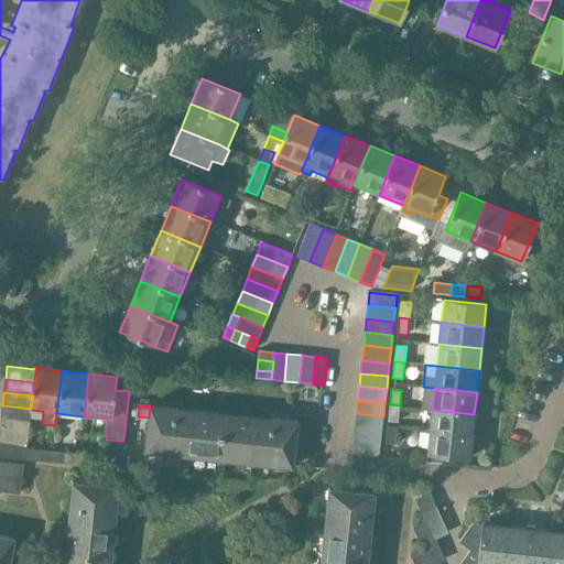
[(400,405),(390,404),(388,422),(398,423),(400,405)]
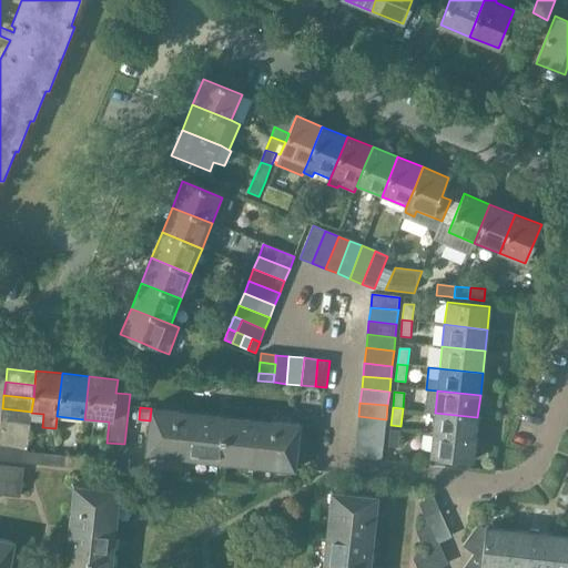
[(2,408),(1,422),(30,424),(31,413),(31,412),(2,408)]
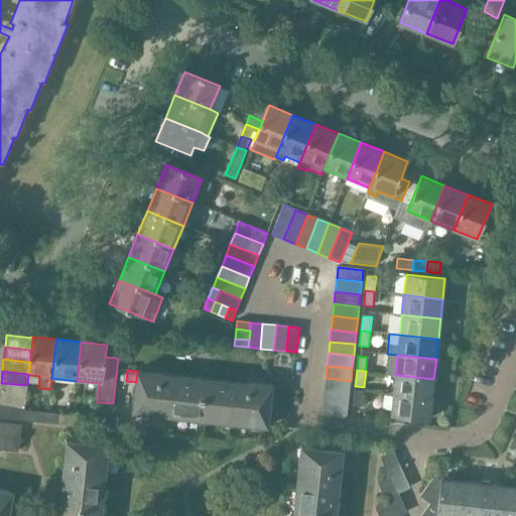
[(272,386),(198,378),(137,371),(136,382),(132,412),(267,427),(272,386)]
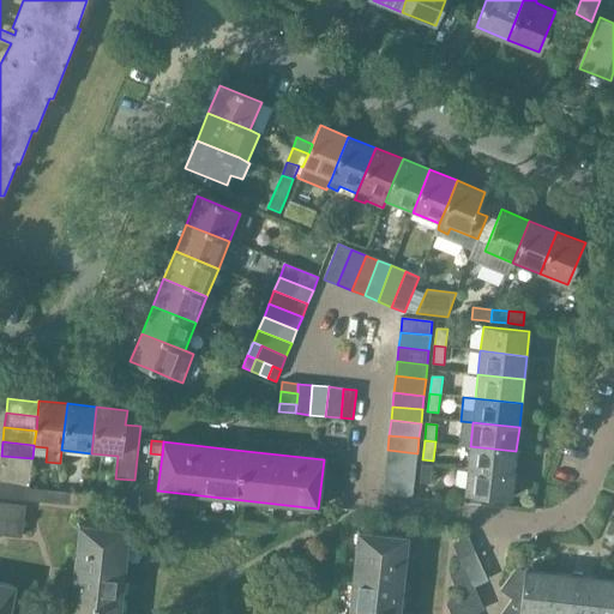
[(470,446),(468,469),(513,475),(516,451),(470,446)]
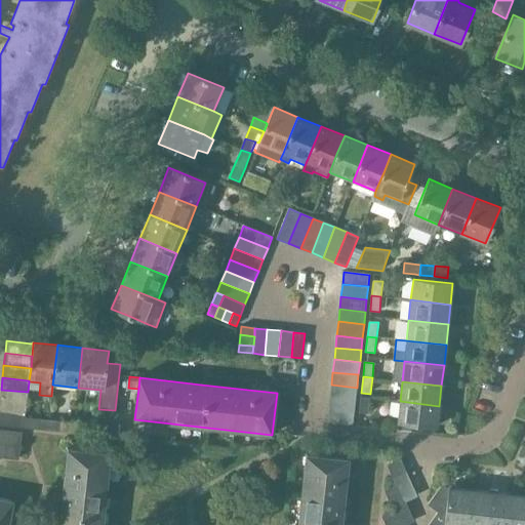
[(331,385),(330,398),(355,401),(357,388),(331,385)]
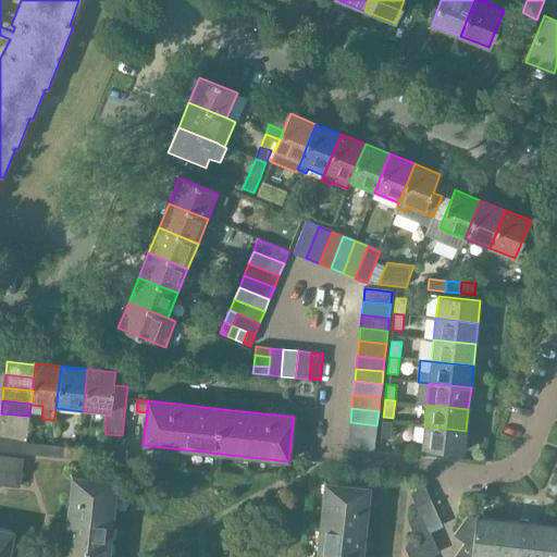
[(1,413),(0,420),(0,424),(28,429),(29,416),(1,413)]
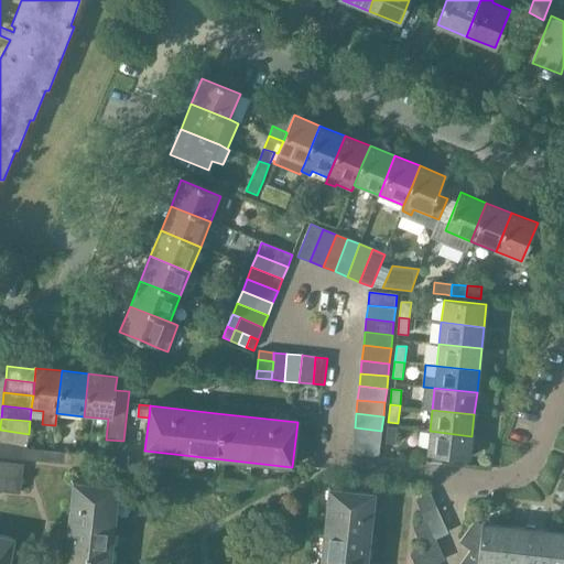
[(355,427),(353,441),(380,444),(381,431),(355,427)]
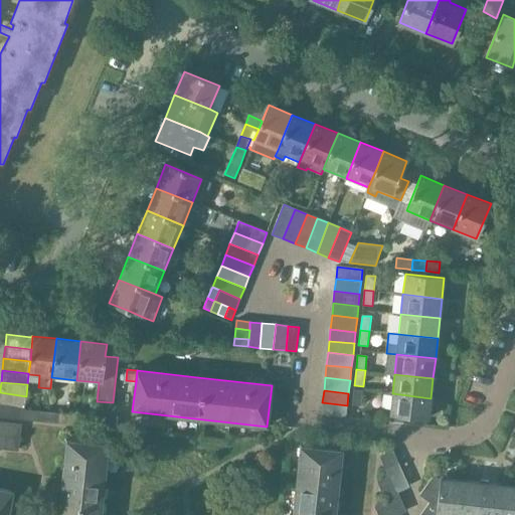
[(353,390),(352,405),(361,406),(362,390),(353,390)]
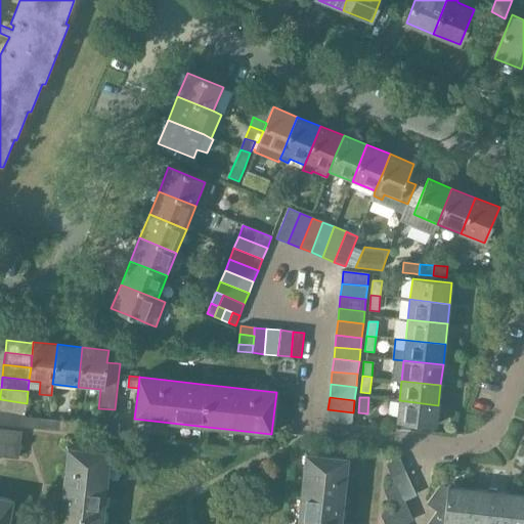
[(0,399),(0,411),(26,415),(27,403),(0,399)]
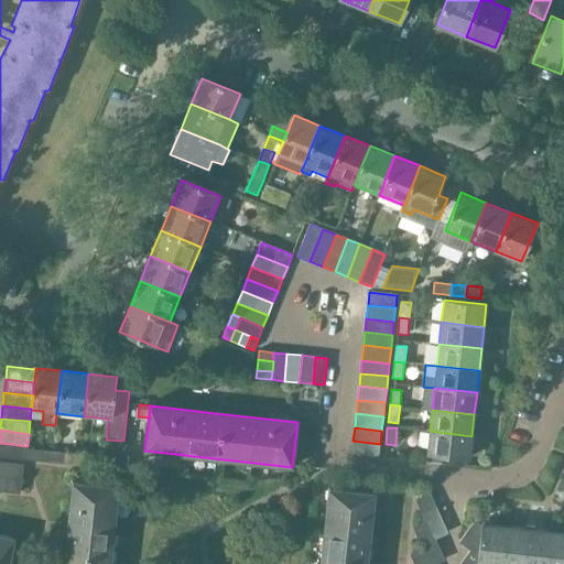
[(472,436),(430,431),(426,454),(469,458),(472,436)]
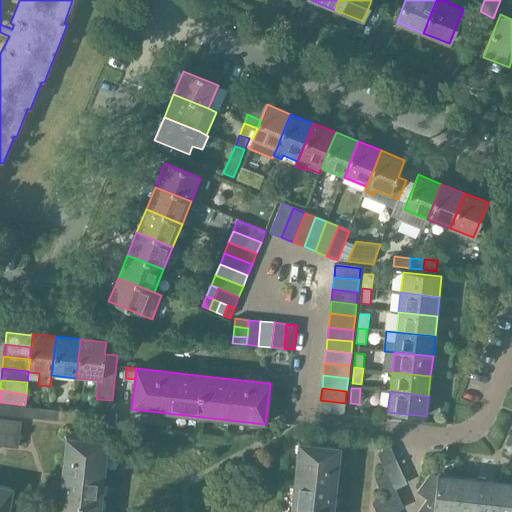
[(345,403),(320,400),(319,413),(344,415),(345,403)]
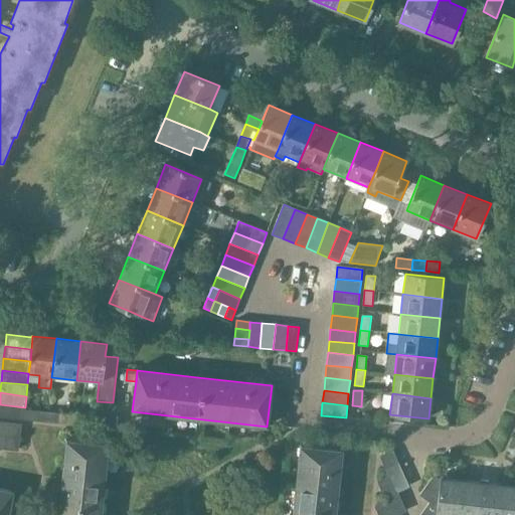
[(0,415),(39,420),(40,411),(24,409),(25,407),(0,404),(0,415)]
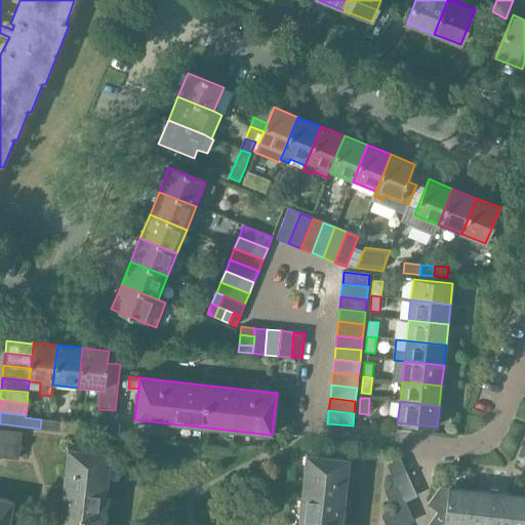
[(40,429),(59,431),(61,421),(41,419),(40,429)]
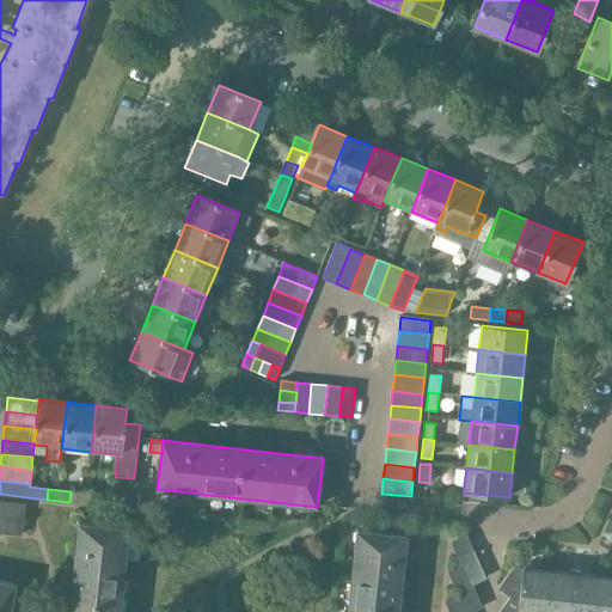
[(71,491),(69,502),(92,506),(93,494),(71,491)]
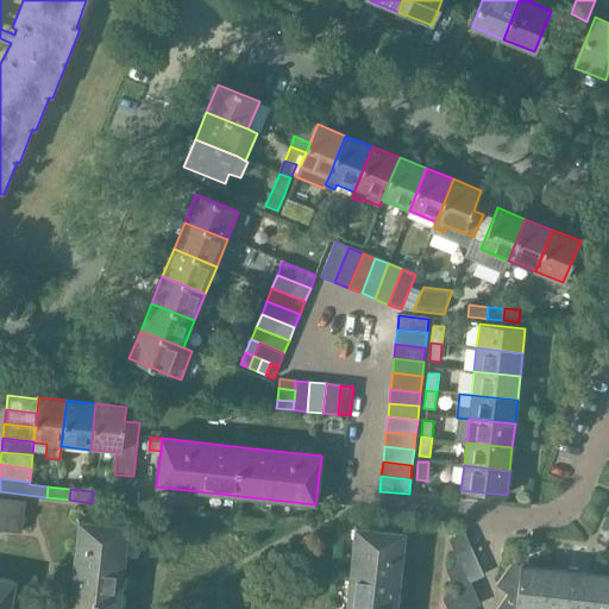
[(6,531),(13,532),(16,516),(7,515),(6,531)]
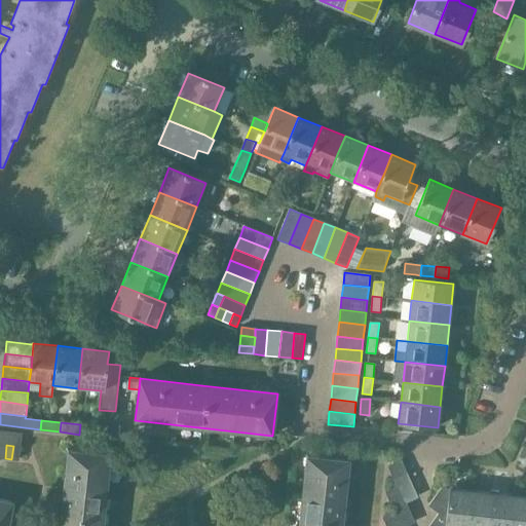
[(60,525),(103,525),(111,454),(68,450),(60,525)]
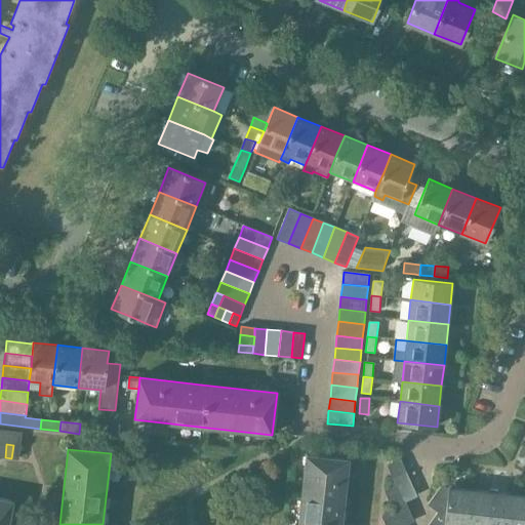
[(298,524),(341,524),(349,459),(307,455),(298,524)]
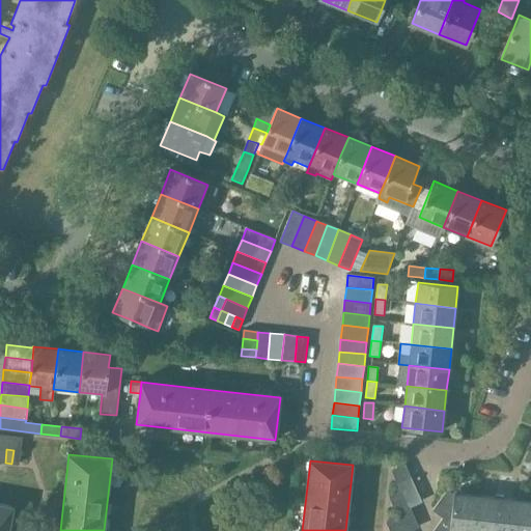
[(404,466),(393,471),(409,507),(421,502),(404,466)]
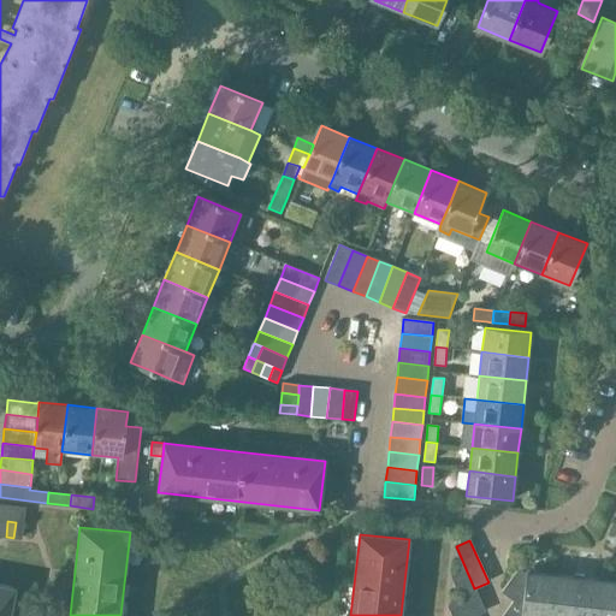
[(451,576),(461,599),(462,599),(469,615),(474,615),(485,611),(474,588),(456,546),(455,548),(465,570),(451,576)]
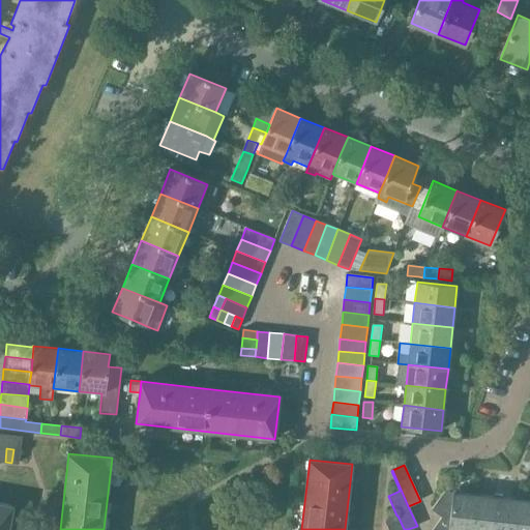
[(432,509),(442,518),(449,523),(453,493),(445,492),(432,509)]
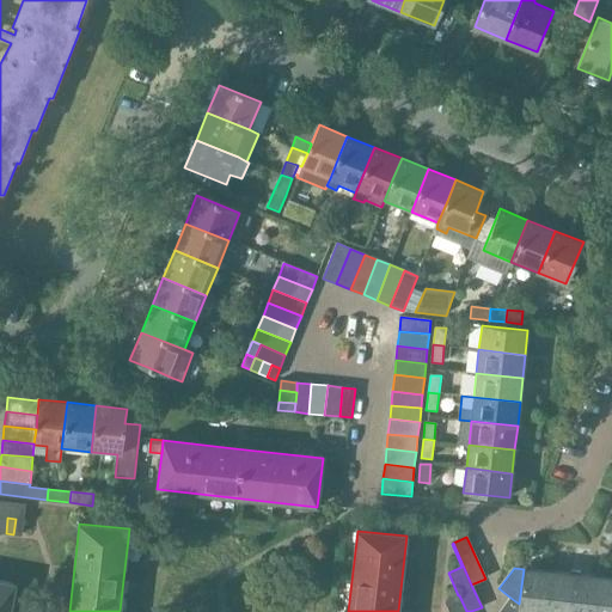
[(518,611),(543,611),(548,571),(524,569),(519,604),(518,611)]
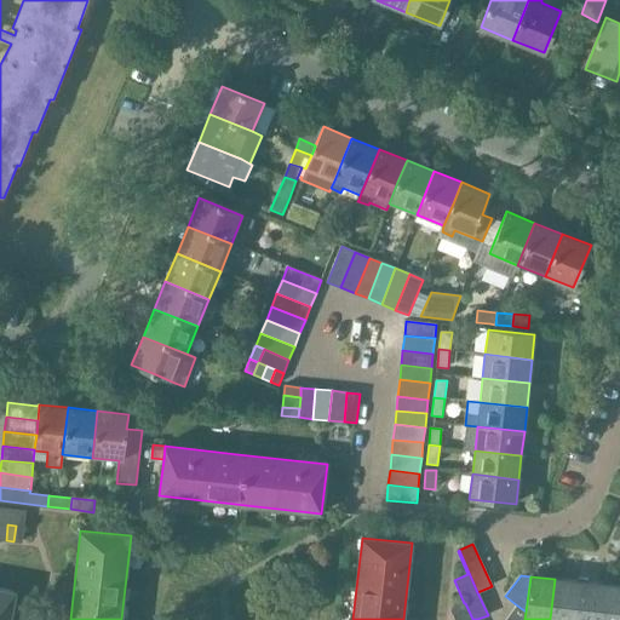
[(555,579),(550,619),(574,619),(579,581),(555,579)]
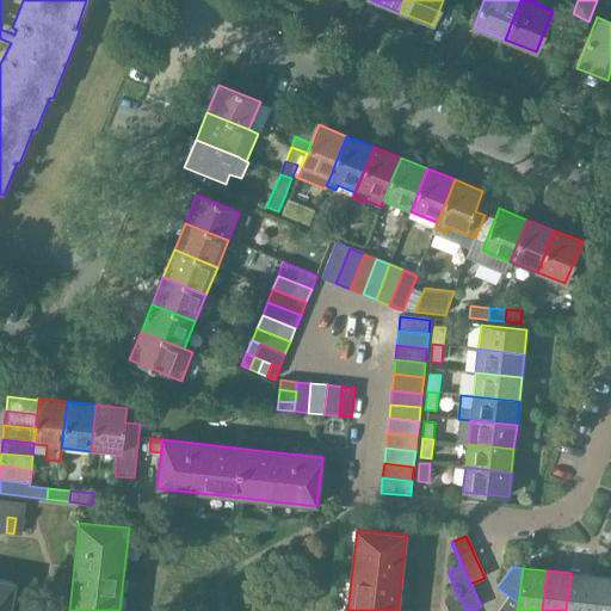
[(571,573),(566,610),(590,610),(594,575),(571,573)]
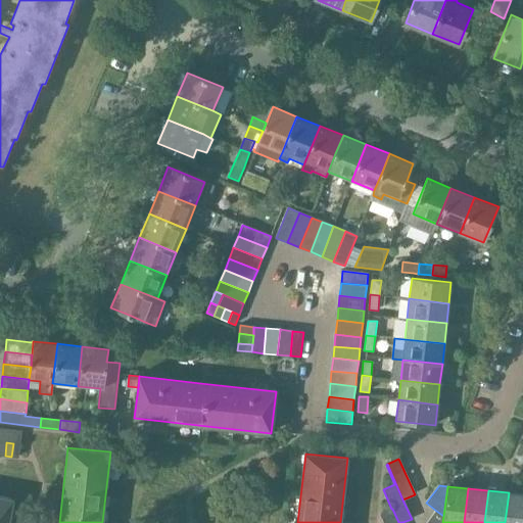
[(522,522),(522,493),(509,492),(505,522),(522,522)]
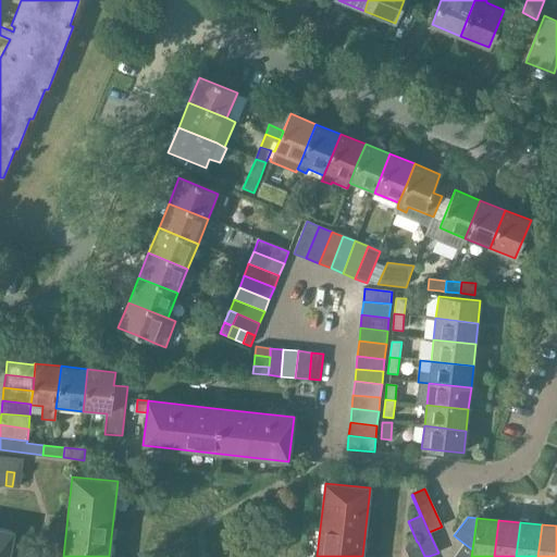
[(0,556),(9,556),(14,532),(0,529),(0,556)]
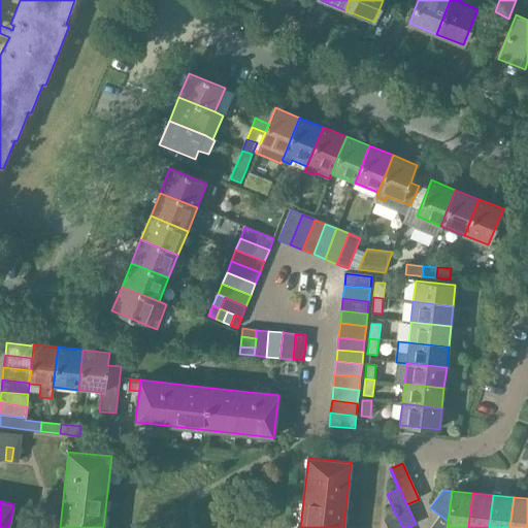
[(384,520),(387,527),(402,527),(396,514),(395,514),(384,520)]
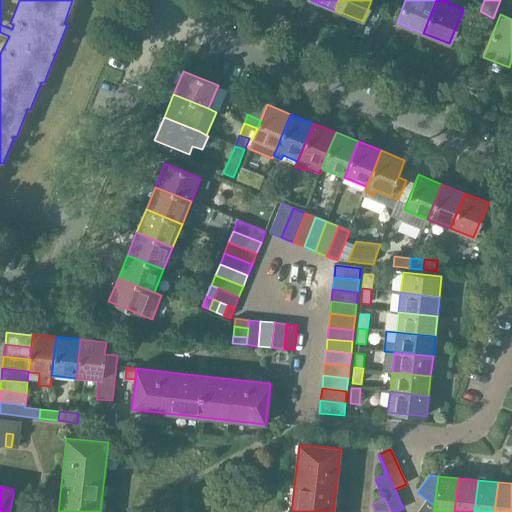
[(417,511),(433,511),(434,505),(427,500),(417,511)]
